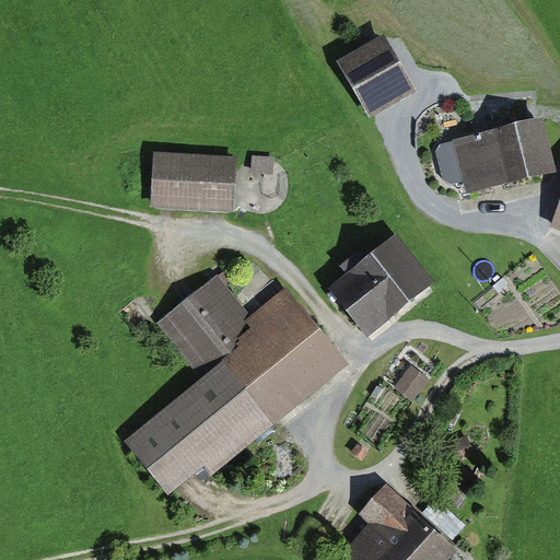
[(339,62),(371,118),(419,92),(405,67),(436,49),(409,0),(393,0),(366,15),(380,39),(339,62)]
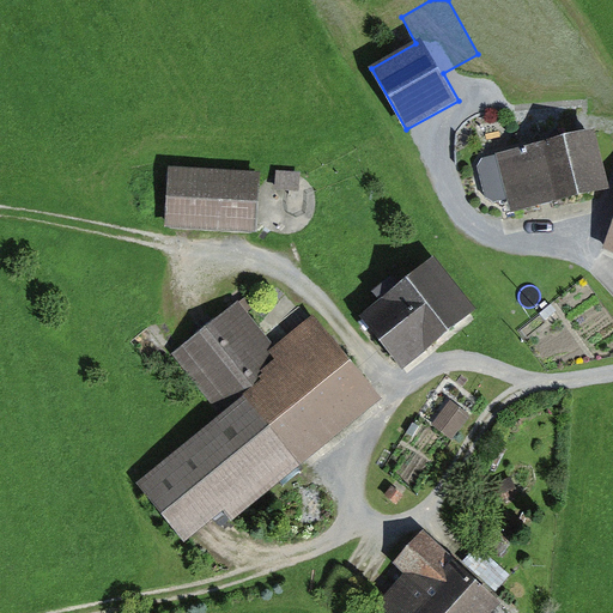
[(511,213),(607,188),(592,126),(496,150),(498,158),(479,163),(490,205),(508,200),(511,213)]
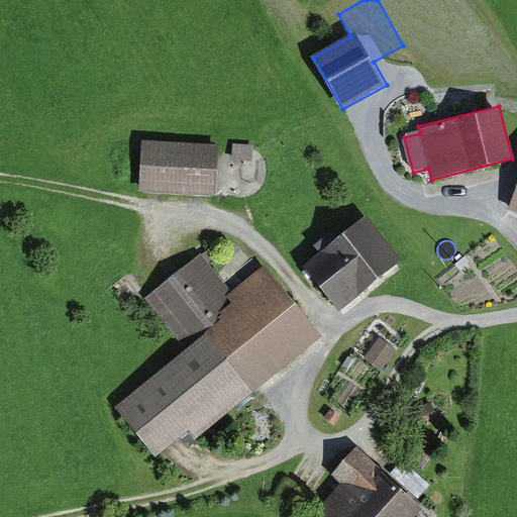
[(139,194),(216,199),(219,147),(142,143),(139,194)]
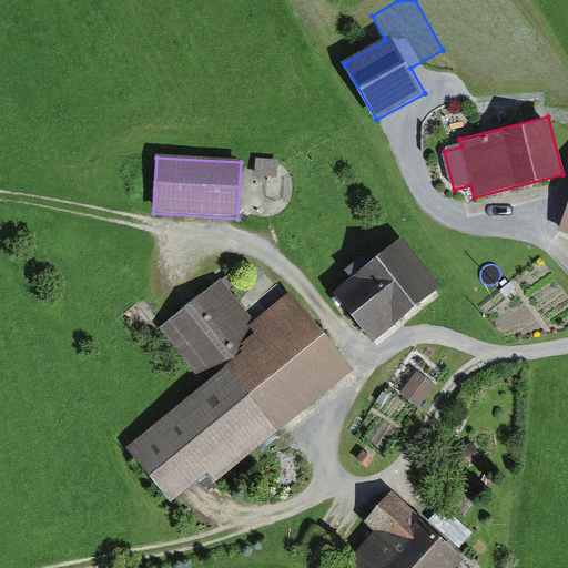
[(257,160),(257,178),(282,179),(283,161),(257,160)]
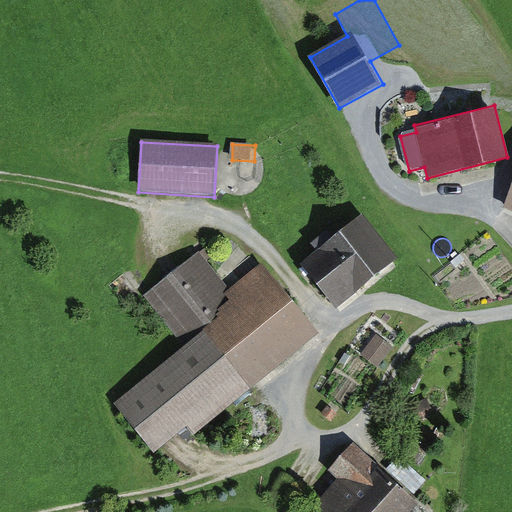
[(511,180),(499,210),(511,216),(511,180)]
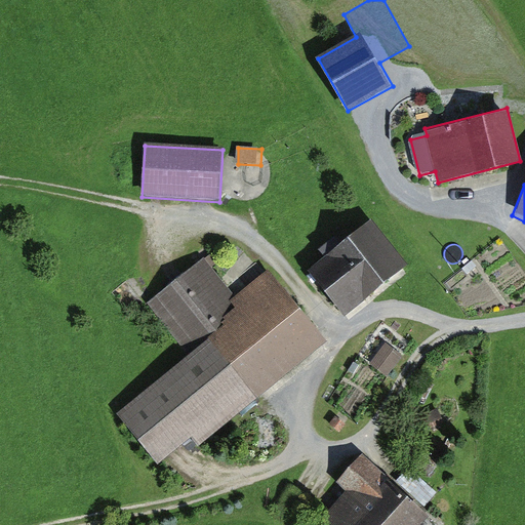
[(348,321),(413,272),(375,220),(334,251),(339,257),(314,276),(348,321)]
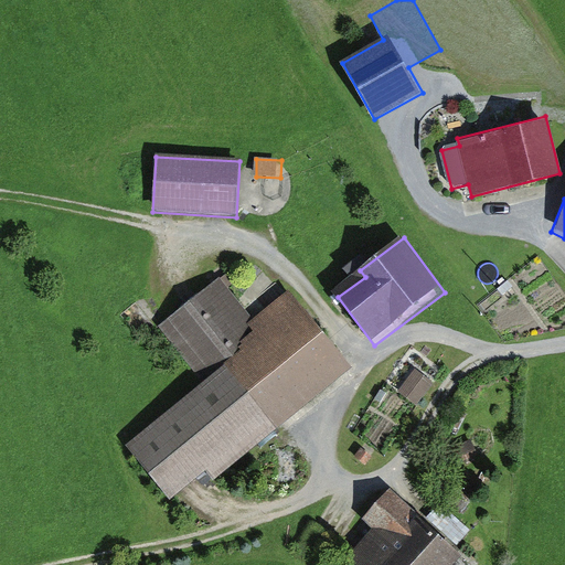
[(215,478),(352,363),(288,287),(256,313),(223,274),(163,323),(205,374),(126,441),(173,498),(208,469),(215,478)]
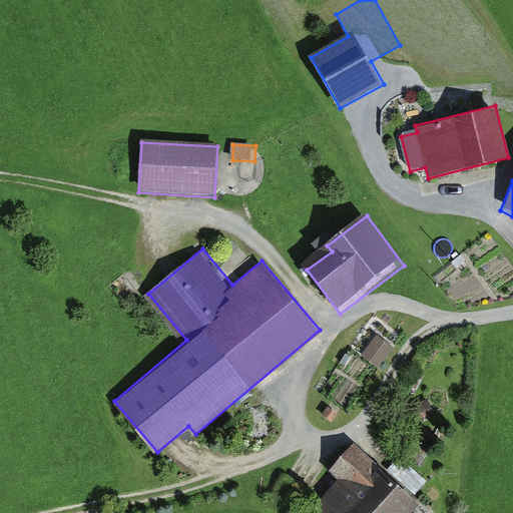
[(363,359),(381,371),(396,348),(378,336),(363,359)]
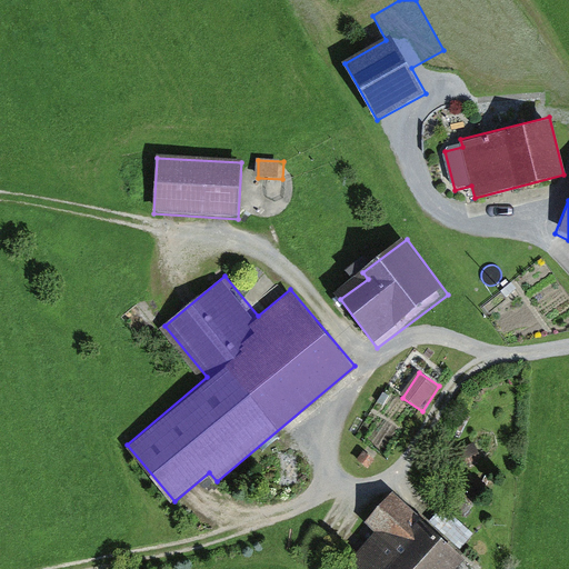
[(356,562),(362,568),(453,568),(468,555),(396,488),(369,517),(385,530),(356,562)]
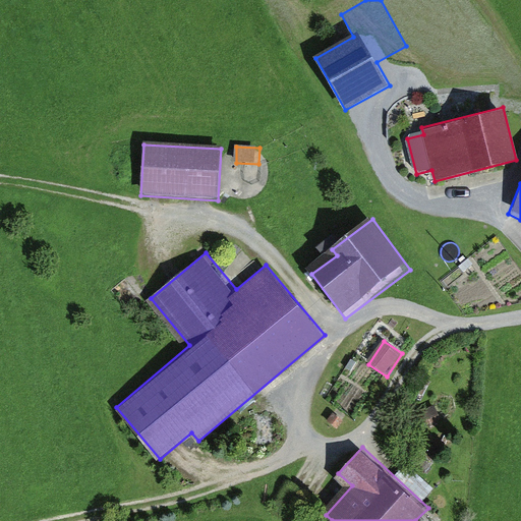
All buildings are outlined.
